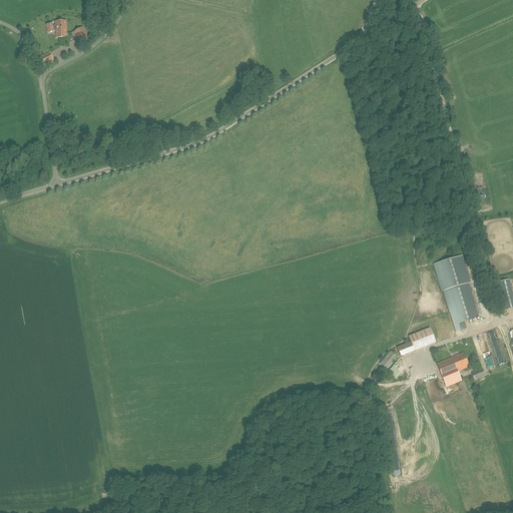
[(56,38),(66,38),(66,21),(55,22),(56,26),(52,26),(52,24),(47,25),(48,33),(53,32),(53,31),(58,31),(58,35),(56,35),(56,38)]
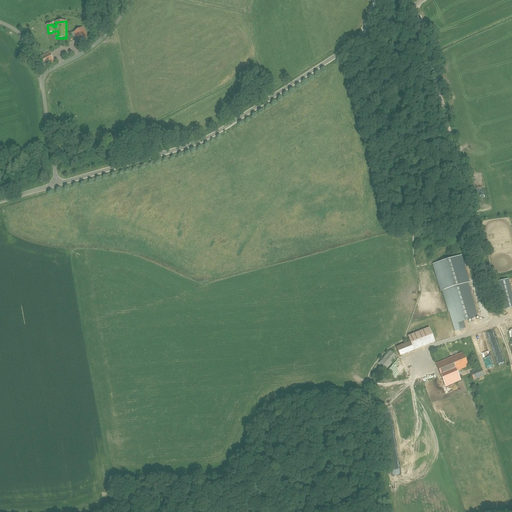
[(74,33),(81,43),(87,39),(83,32),(84,32),(82,28),(74,33)]
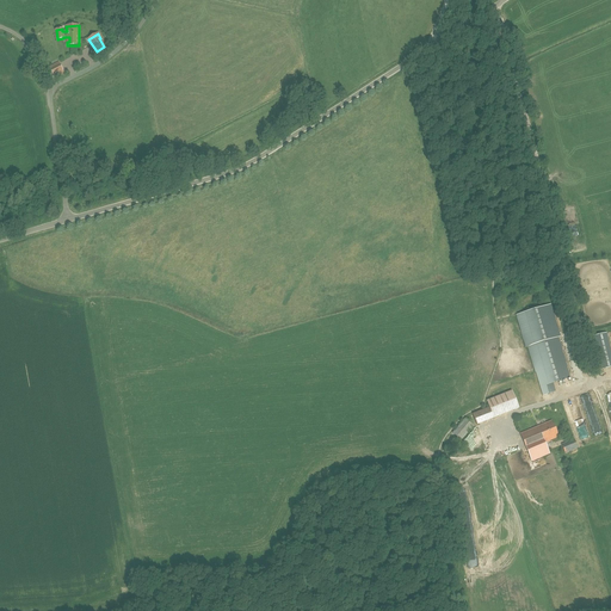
[(51,76),(62,71),(59,62),(48,68),(51,76)]
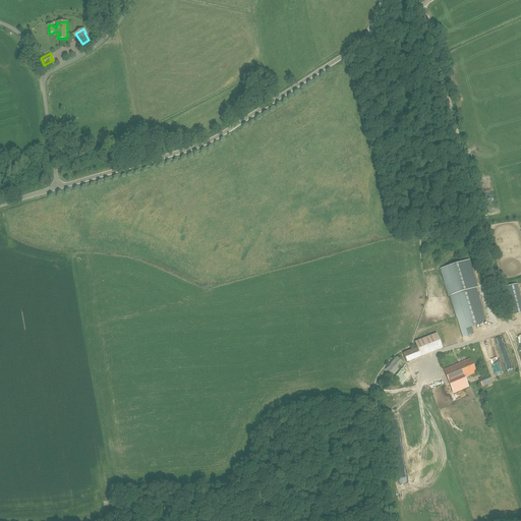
[(483,313),(475,288),(477,287),(469,261),(441,269),(449,296),(450,296),(458,322),(463,337),(473,334),(471,327),(485,323),(483,313)]
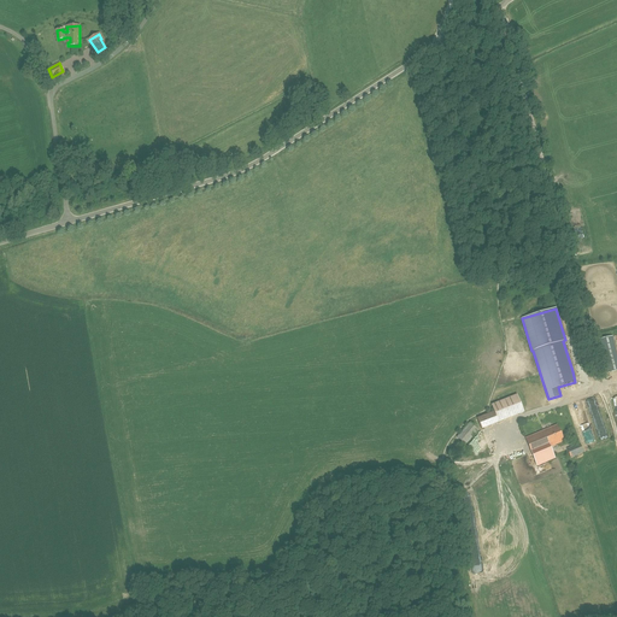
[(598,340),(606,374),(616,370),(616,354),(612,336),(598,340)]
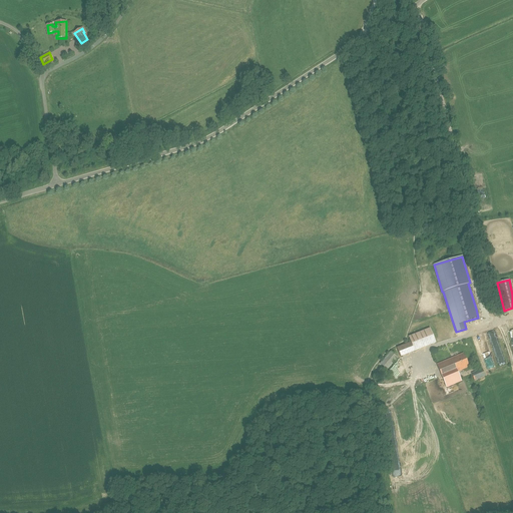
[(397,346),(401,356),(437,343),(430,327),(408,336),(410,341),(397,346)]
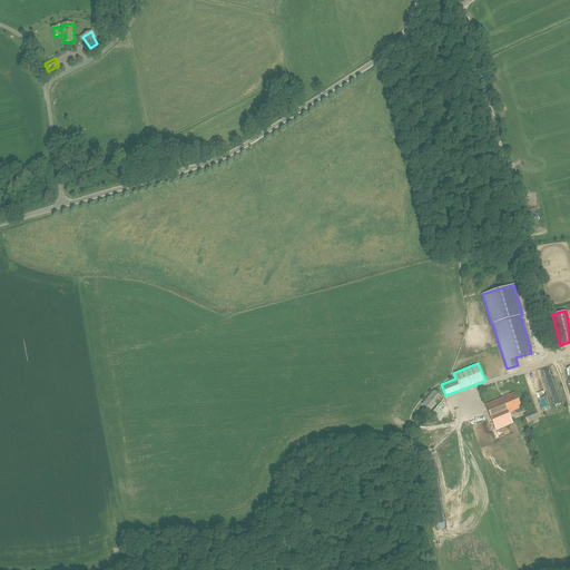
[(528,374),(538,399),(546,396),(537,371),(528,374)]
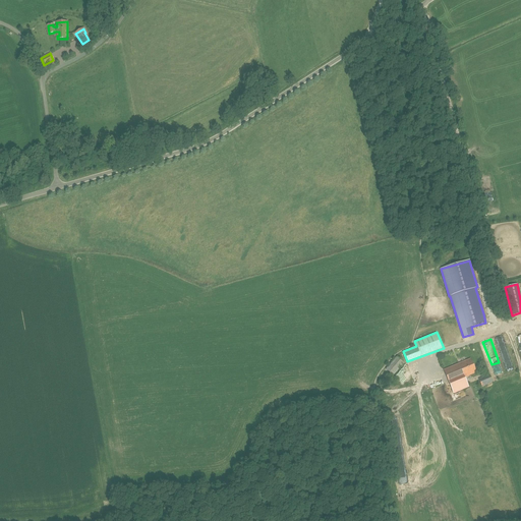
[(514,369),(505,342),(498,345),(507,371),(514,369)]
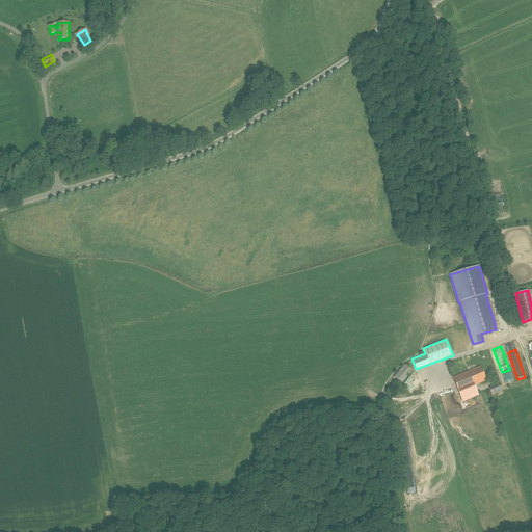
[(401,383),(413,370),(405,364),(394,377),(401,383)]
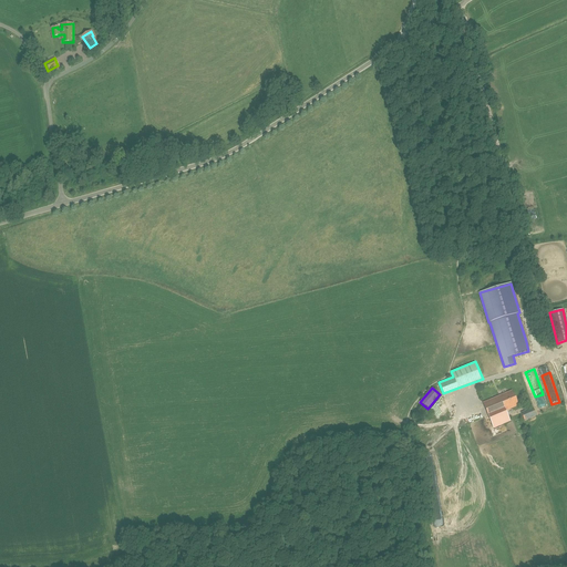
[(518,405),(512,390),(483,403),(494,429),(511,421),(505,411),(518,405)]
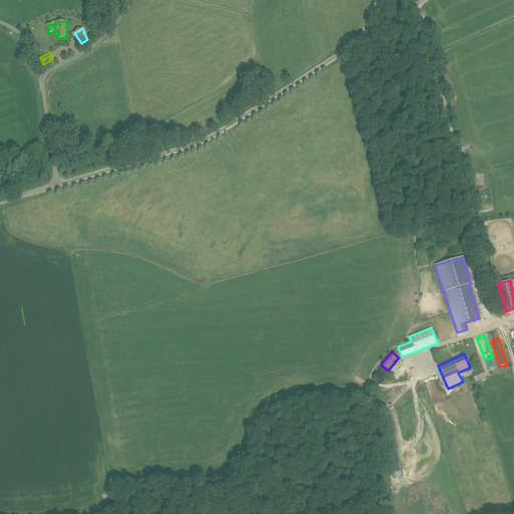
[(483,369),(472,373),(475,381),(486,376),(483,369)]
